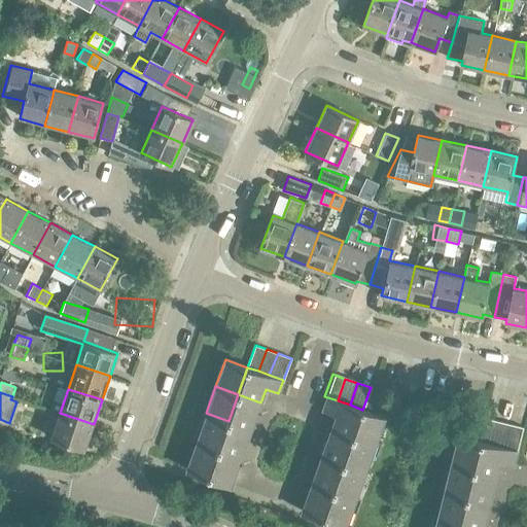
[(251,429),(260,402),(238,394),(229,421),(251,429)]
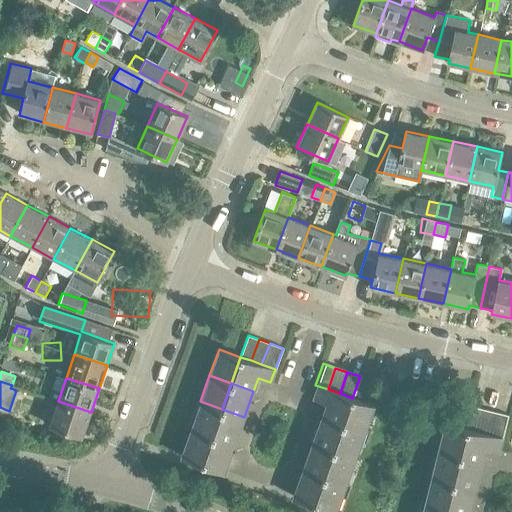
[(340,393),(328,389),(315,385),(311,397),(326,402),(321,416),(343,424),(352,398),(340,393)]
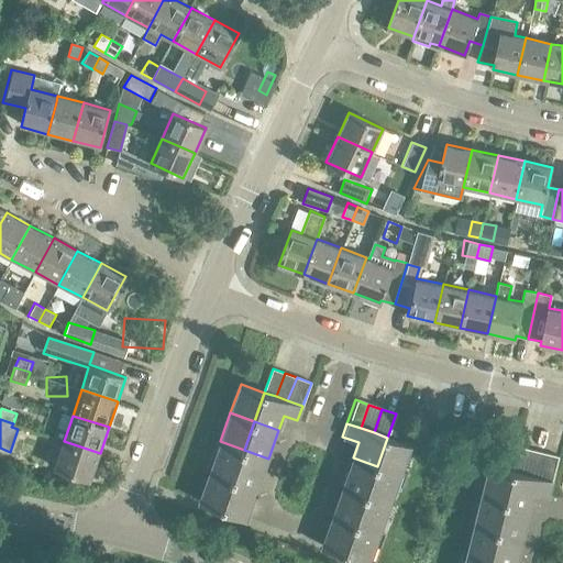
[(377,466),(401,475),(411,446),(387,438),(377,466)]
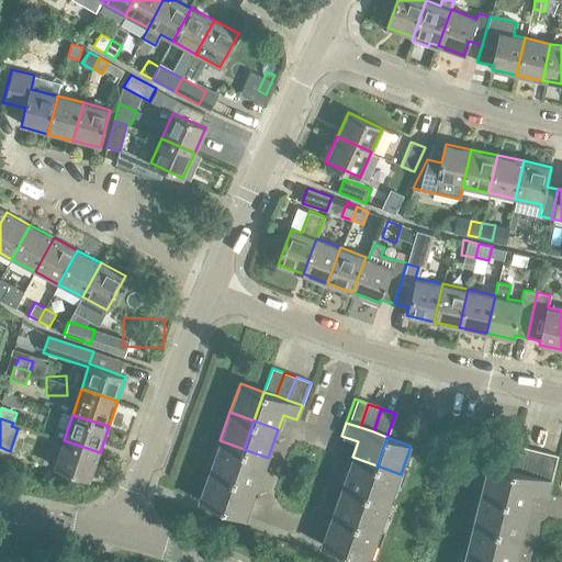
[(91,480),(100,452),(64,440),(55,467),(91,480)]
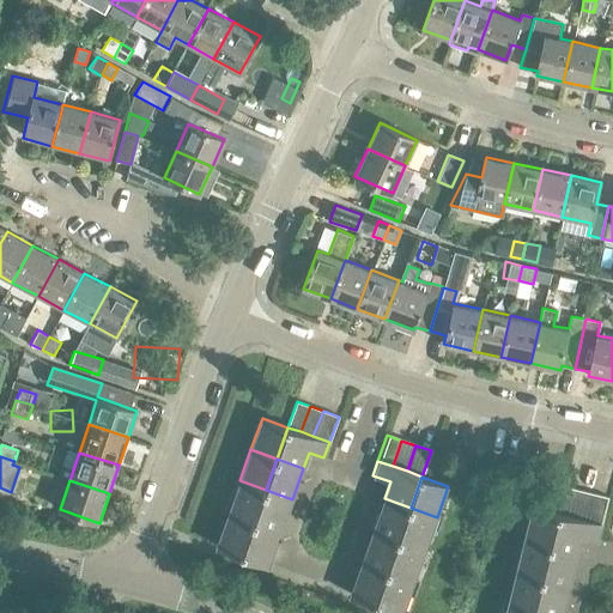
[(254,521),(266,490),(240,480),(228,511),(254,521)]
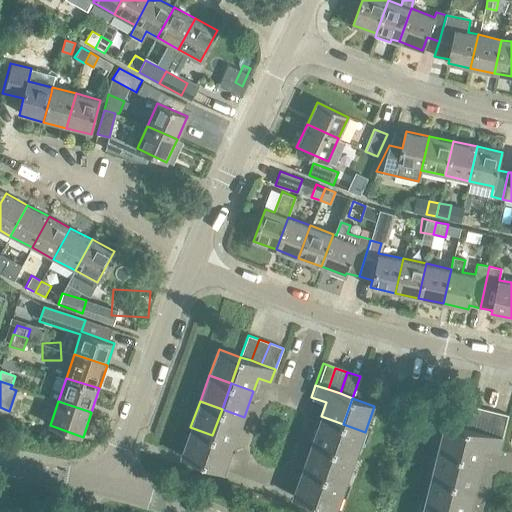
[(484,410),(471,407),(466,429),(478,432),(484,410)]
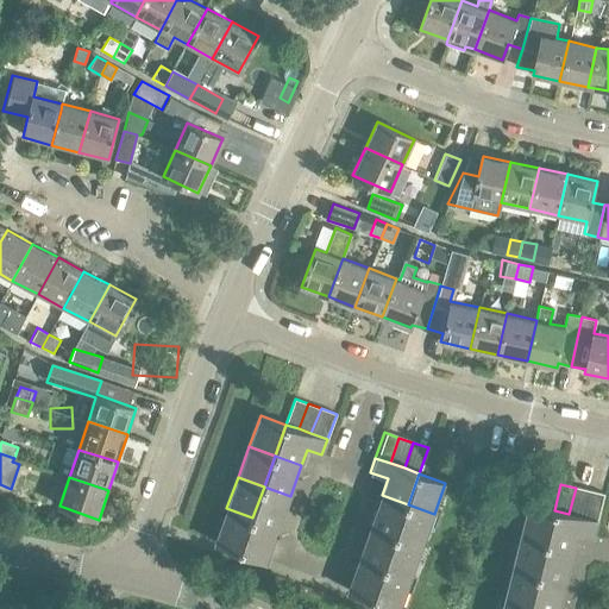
[(278,527),(290,496),(264,487),(252,518),(278,527)]
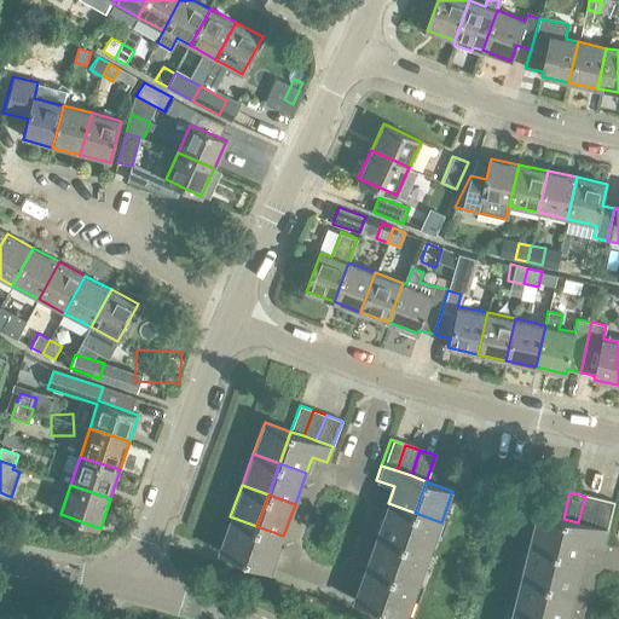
[(599,499),(585,496),(578,522),(593,526),(599,499)]
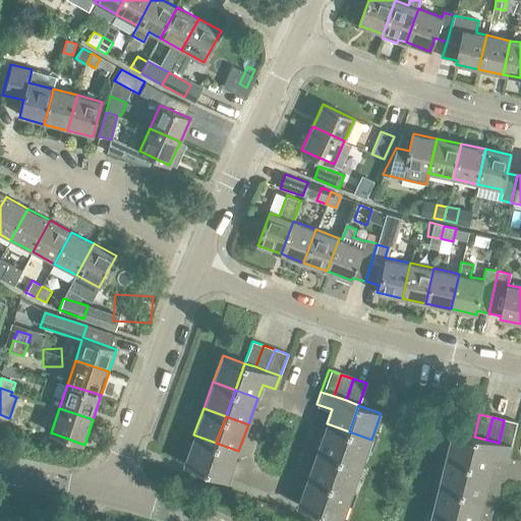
[(517,423),(504,420),(499,443),(511,446),(517,423)]
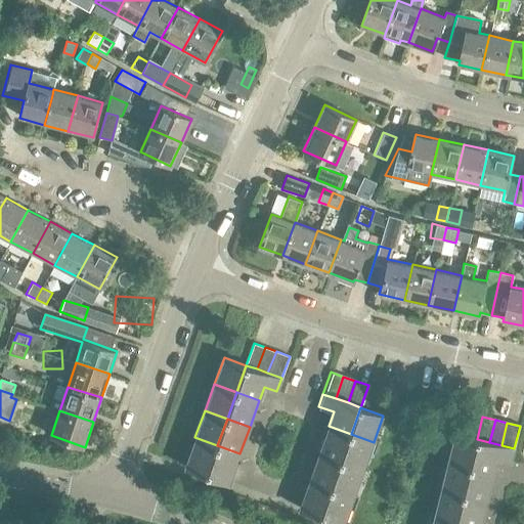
[(342,461),(351,434),(329,426),(319,452),(342,461)]
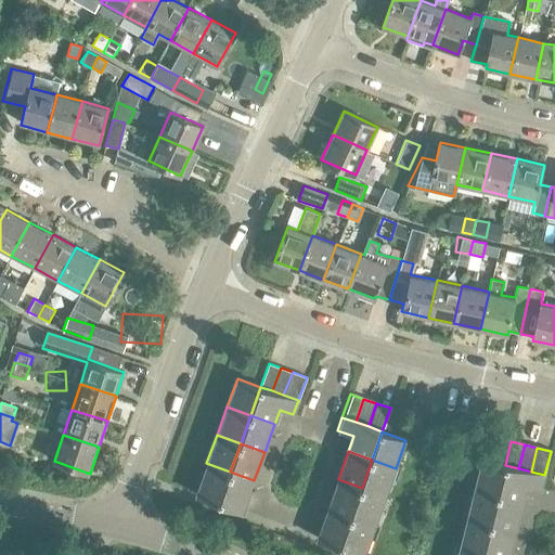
[(385,497),(396,468),(372,460),(362,488),(385,497)]
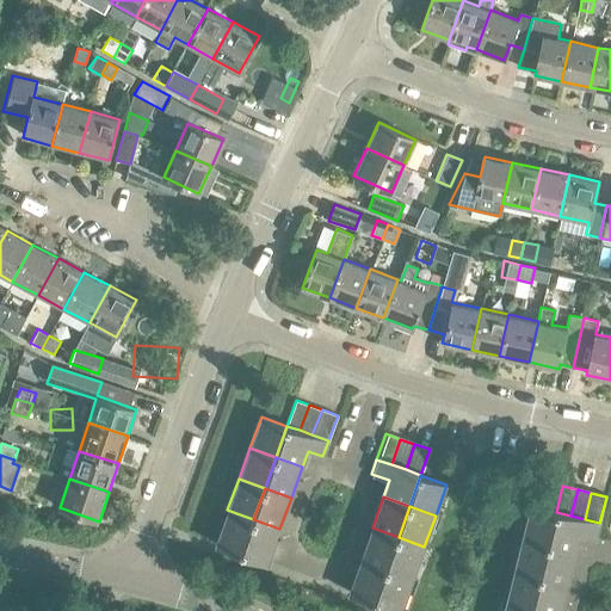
[(548,543),(556,512),(530,506),(522,537),(548,543)]
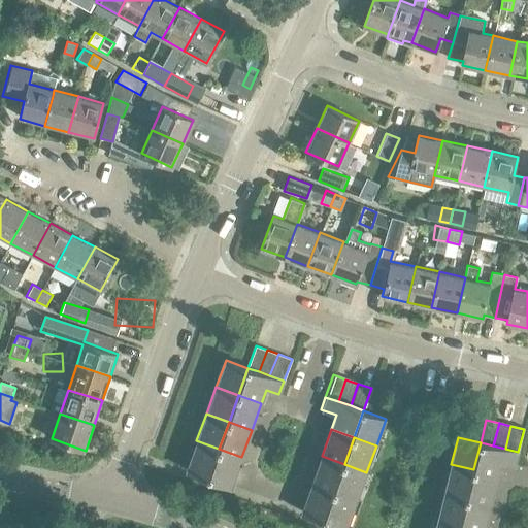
[(208,479),(219,449),(196,440),(186,470),(208,479)]
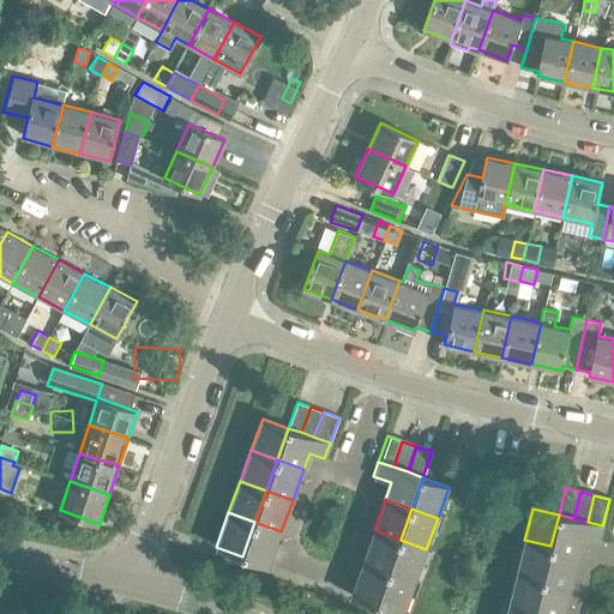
[(588,522),(559,515),(551,546),(578,553),(582,537),(599,541),(602,525),(588,522)]
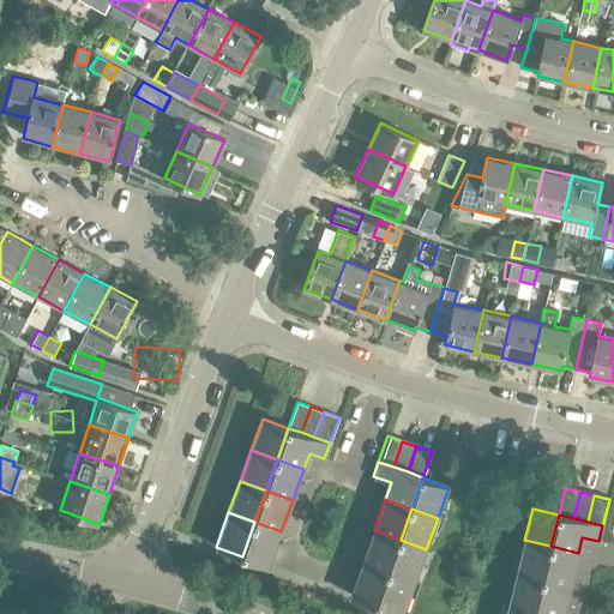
[(269,566),(281,531),(254,522),(242,557),(269,566)]
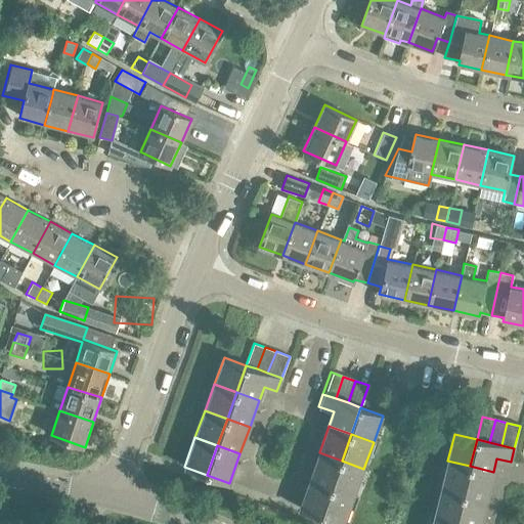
[(332,488),(342,461),(319,452),(309,481),(332,488)]
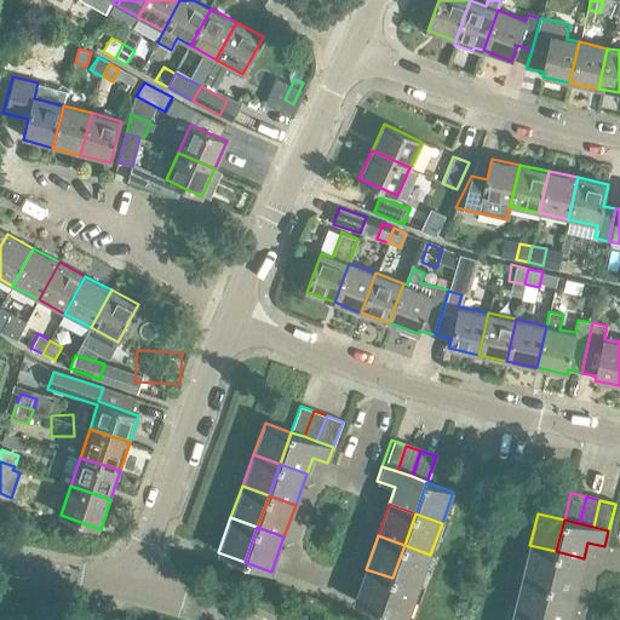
[(419,587),(430,555),(405,545),(392,578),(419,587)]
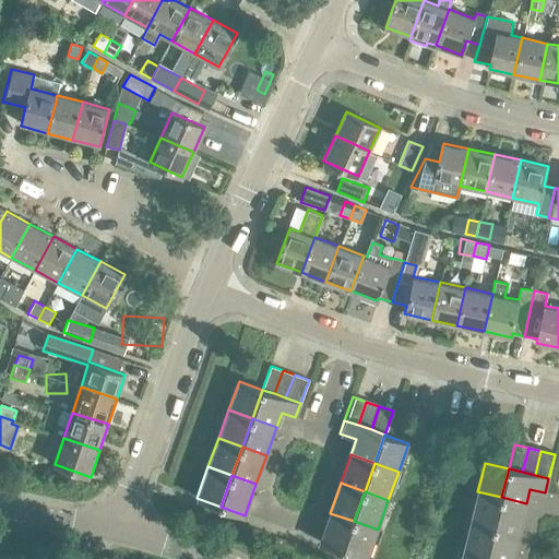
[(495,527),(501,497),(477,491),(470,521),(495,527)]
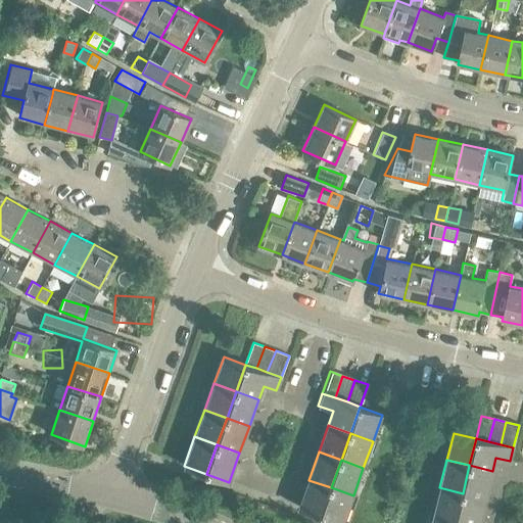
[(485,498),(492,471),(469,465),(463,493),(485,498)]
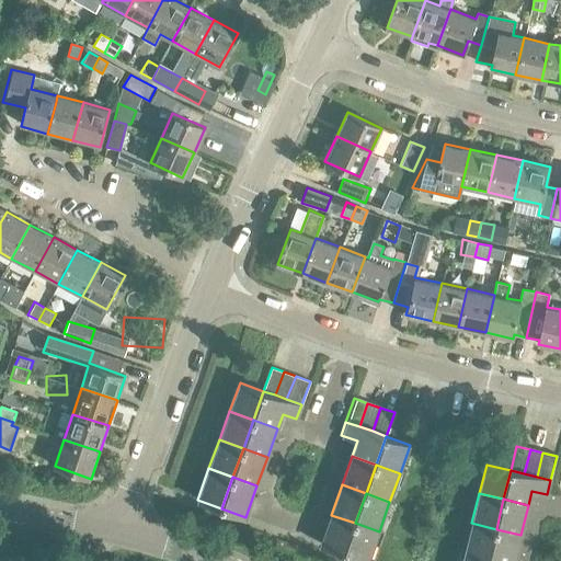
[(344,552),(355,523),(331,515),(320,545),(344,552)]
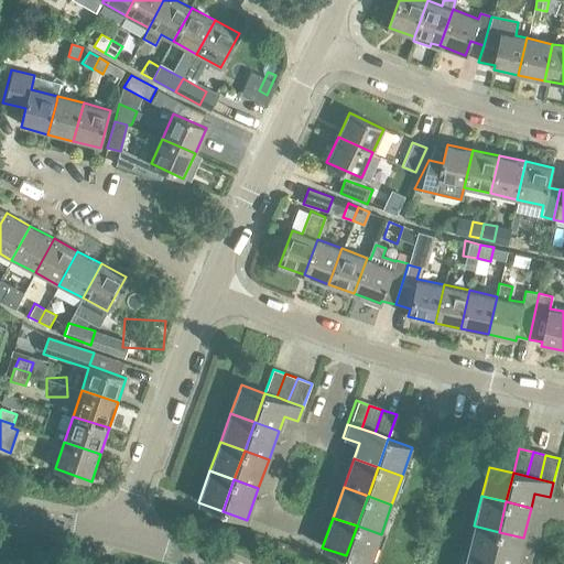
[(368,563),(369,563),(381,534),(357,525),(346,555),(368,563)]
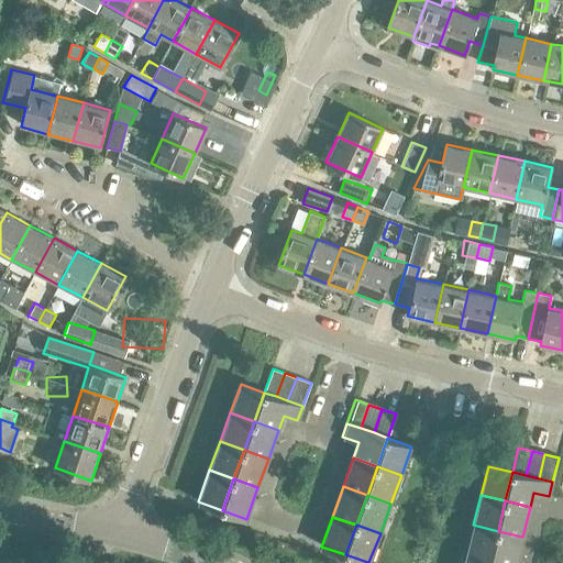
[(490,561),(498,531),(473,525),(466,555),(490,561)]
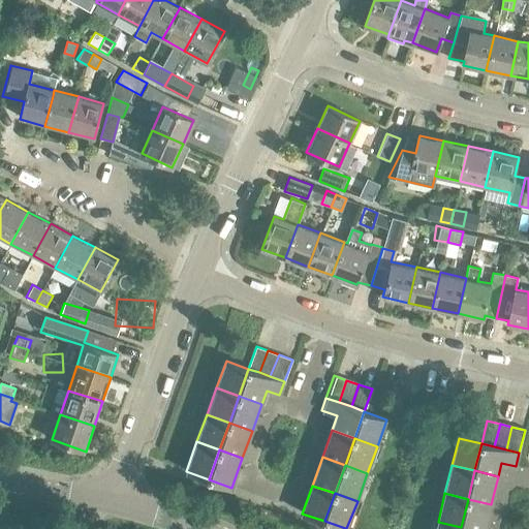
[(468,528),(485,528),(491,504),(468,499),(461,527),(468,528)]
